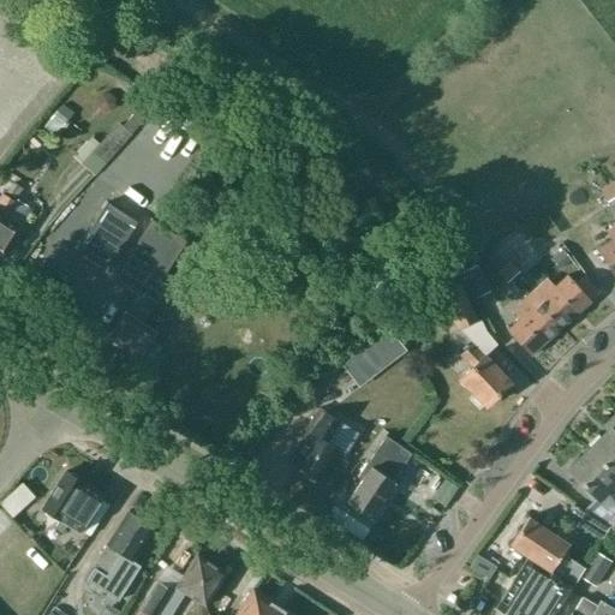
[(48,118),(60,126),(66,118),(54,108),(48,118)]
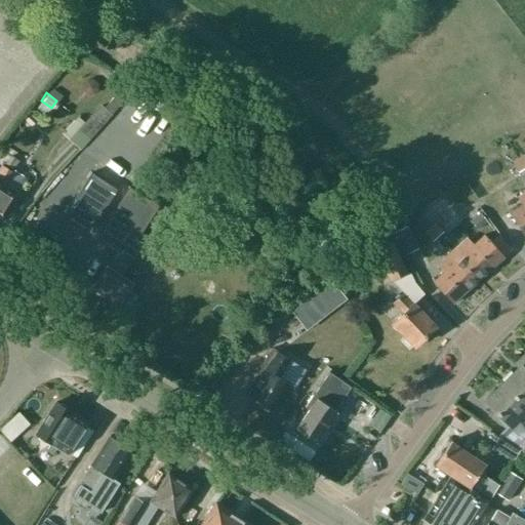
[(77,128),(88,138),(111,114),(99,103),(77,128)]
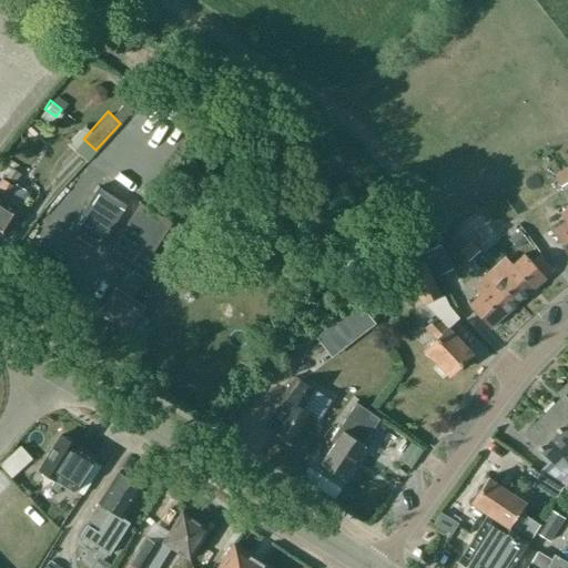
[(2,179),(0,181),(0,223),(11,206),(21,191),(12,185),(20,173),(10,166),(2,179)]
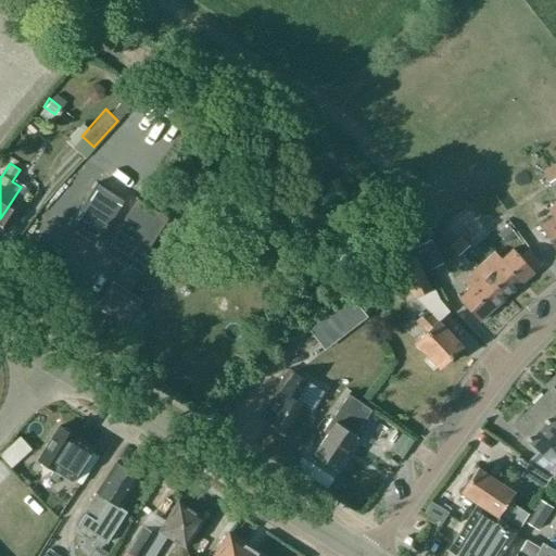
[(125,199),(97,181),(67,227),(96,244),(125,199)]
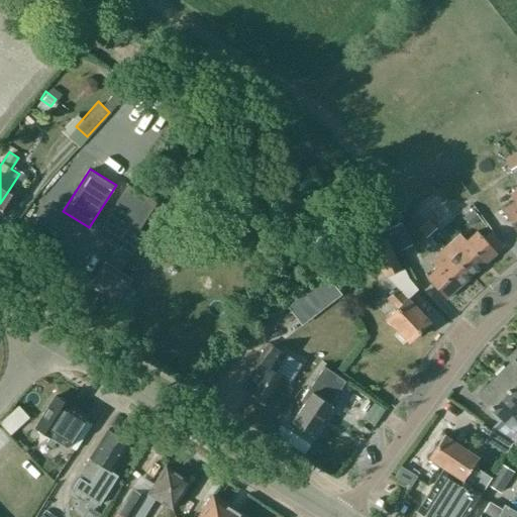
[(154,239),(137,228),(154,203),(127,186),(96,233),(116,246),(131,256),(140,262),(154,239)]
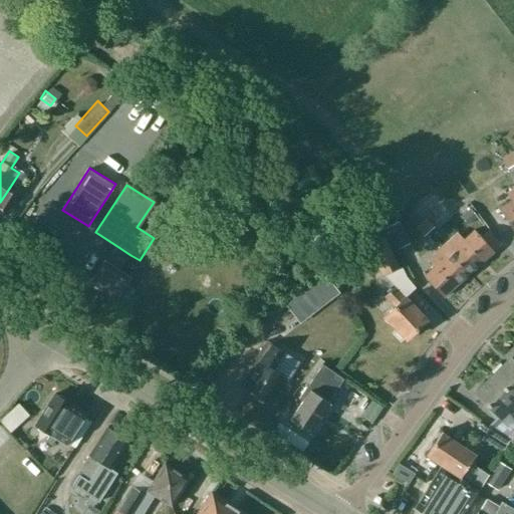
[(499,208),(513,233),(513,232),(513,187),(506,193),(511,201),(499,208)]
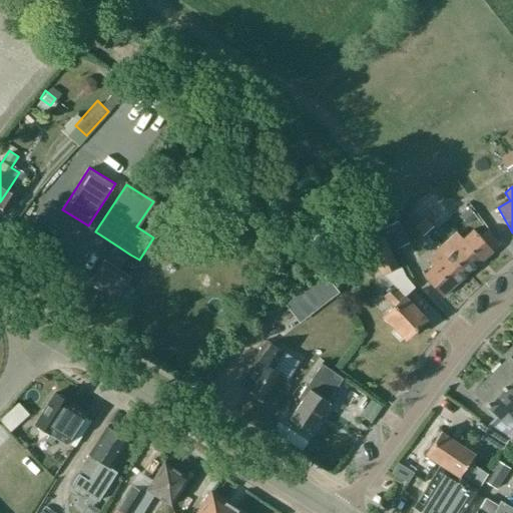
[(423,235),(433,225),(425,216),(420,221),(415,226),(423,235)]
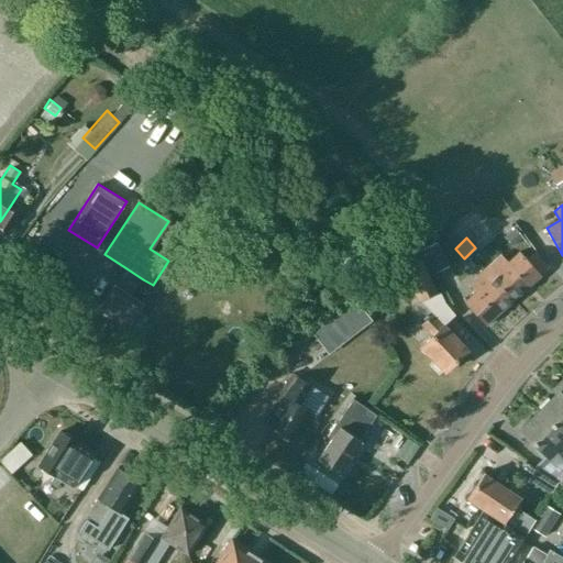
[(420,249),(432,273),(448,265),(434,241),(420,249)]
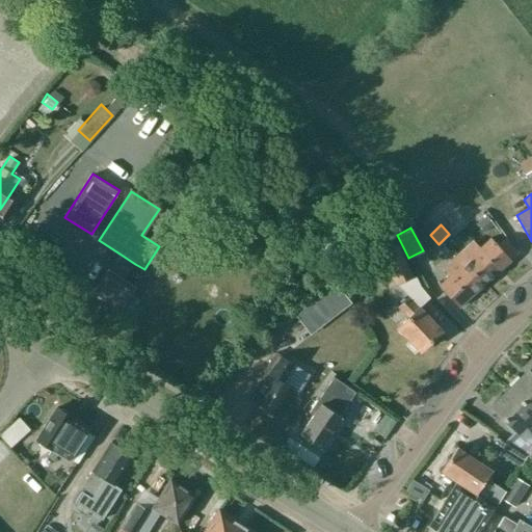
[(479,248),(473,241),(457,255),(484,284),(510,260),(509,260),(517,253),(505,239),(497,245),(490,238),(479,248)]
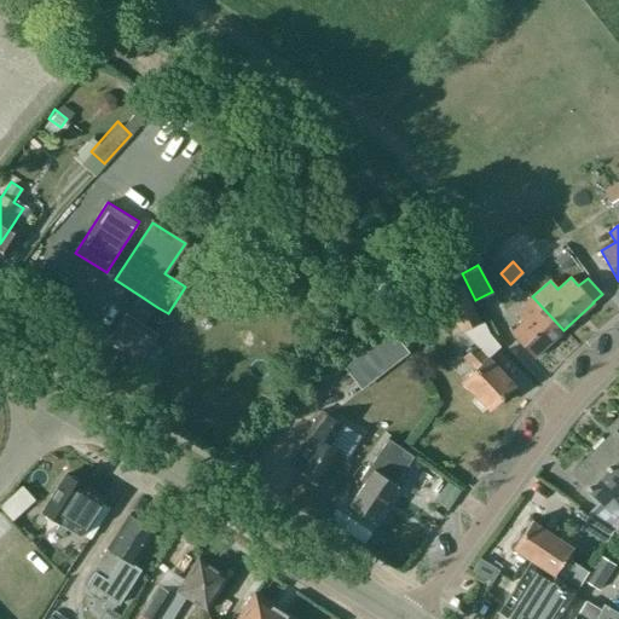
[(439,293),(458,331),(480,320),(461,283),(439,293)]
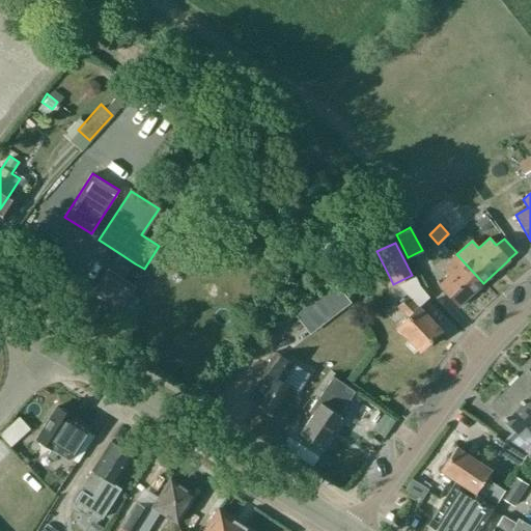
[(120,306),(128,311),(130,310),(137,301),(136,298),(129,294),(134,285),(124,279),(135,263),(119,253),(109,269),(108,269),(93,291),(119,308),(120,306)]
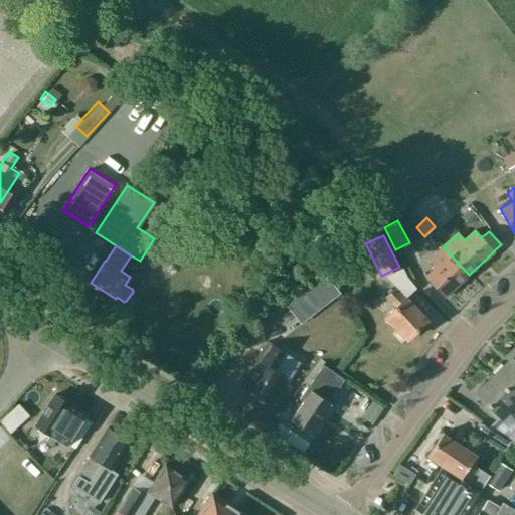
[(443,246),(427,260),(435,267),(424,277),(444,298),(469,275),(443,246)]
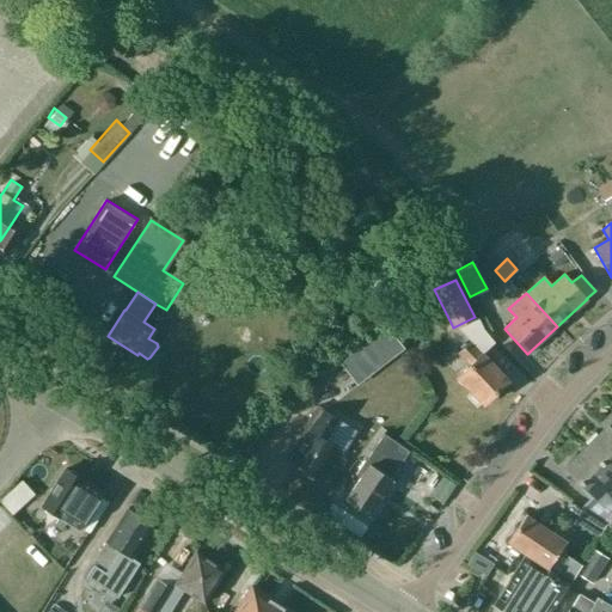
[(361,341),(378,363),(402,344),(385,323),(361,341)]
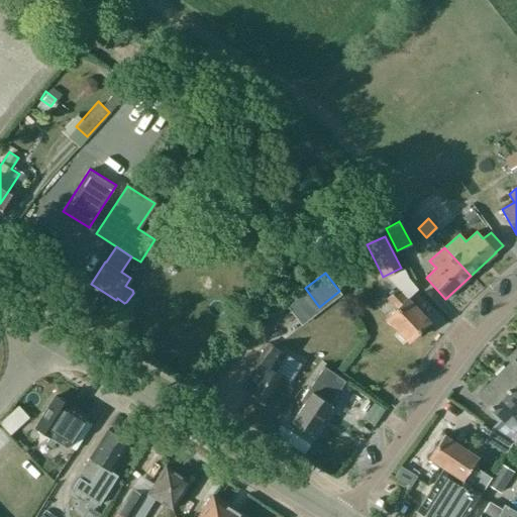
[(396,308),(386,318),(408,340),(428,321),(406,299),(397,289),(387,298),(396,308)]
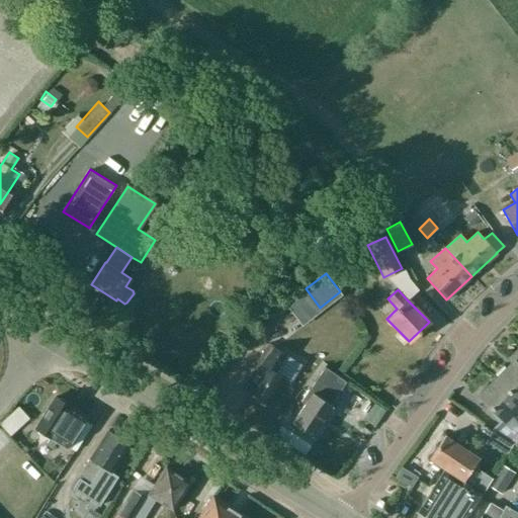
[(268,344),(257,362),(261,364),(246,390),(256,397),(255,399),(262,404),(264,402),(268,404),(284,377),(275,372),(286,355),(268,344)]
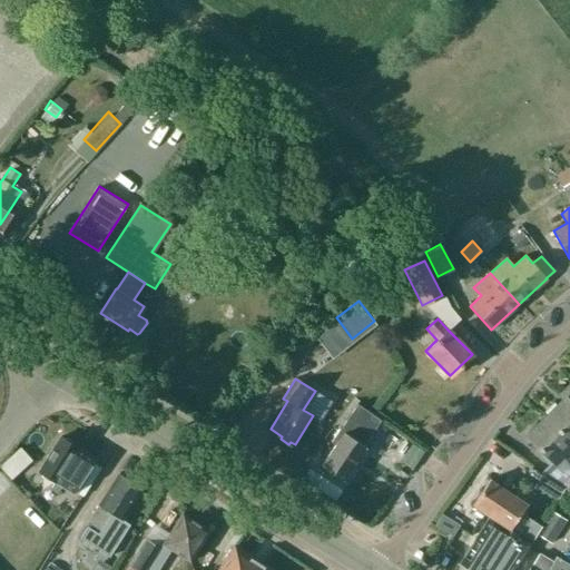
[(569,384),(560,394),(564,397),(546,416),(569,440),(569,384)]
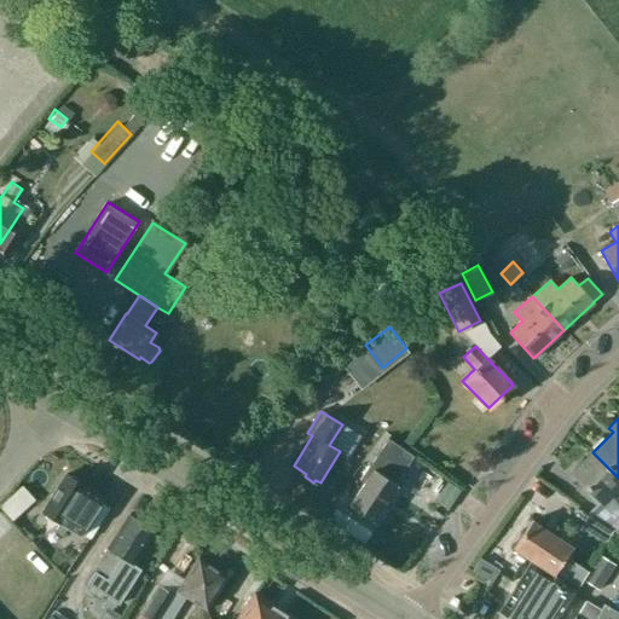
[(364,482),(348,505),(372,522),(397,486),(395,484),(412,458),(386,440),(359,480),(364,482)]
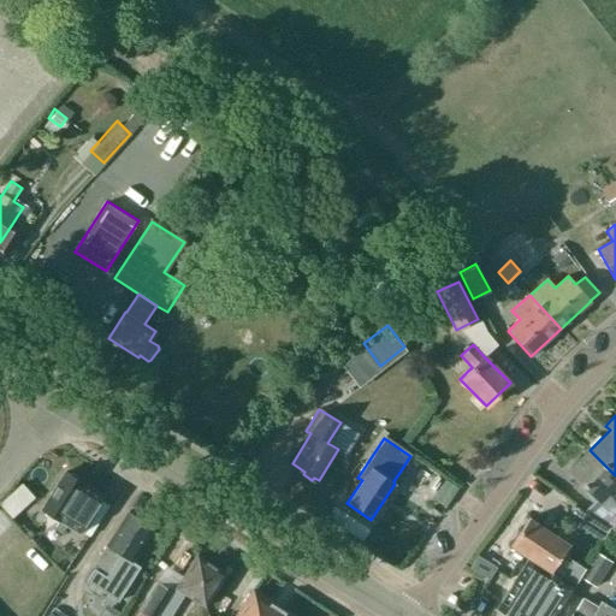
[(615,475),(590,450),(568,471),(598,499),(615,480),(615,475)]
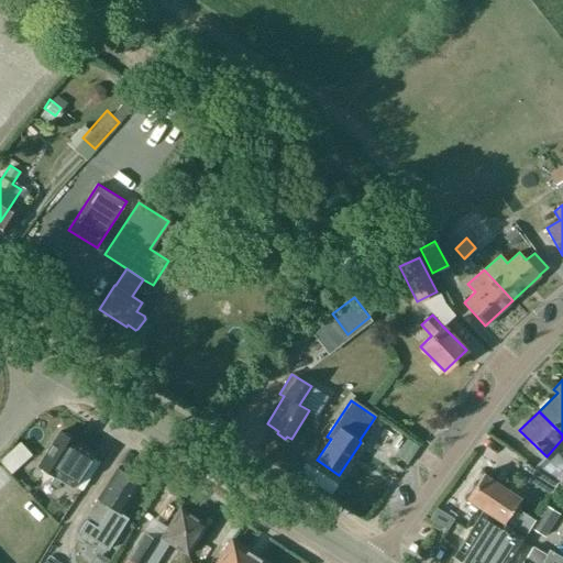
[(89,453),(86,450),(81,449),(75,444),(76,442),(73,440),(72,437),(66,432),(63,433),(59,431),(57,433),(54,437),(53,441),(44,454),(42,457),(40,461),(37,465),(52,475),(47,482),(55,486),(62,477),(73,485),(92,455),(89,453)]
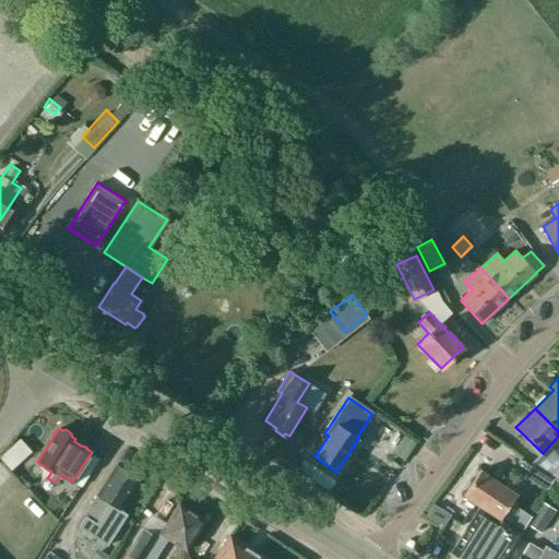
[(31,451),(20,439),(0,456),(0,458),(11,470),(31,451)]
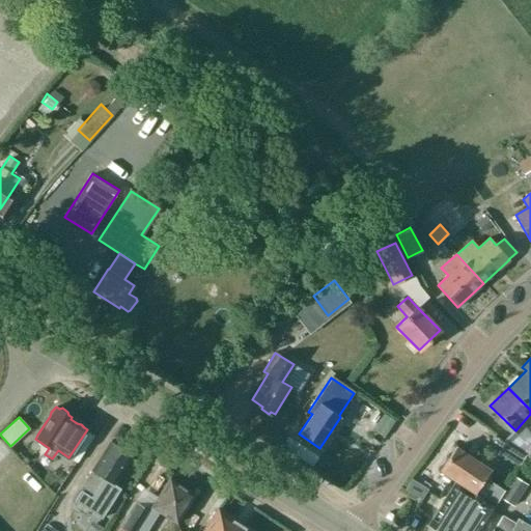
[(101,518),(119,488),(113,484),(133,454),(129,452),(129,450),(123,447),(120,447),(110,441),(79,488),(80,490),(74,501),(101,518)]
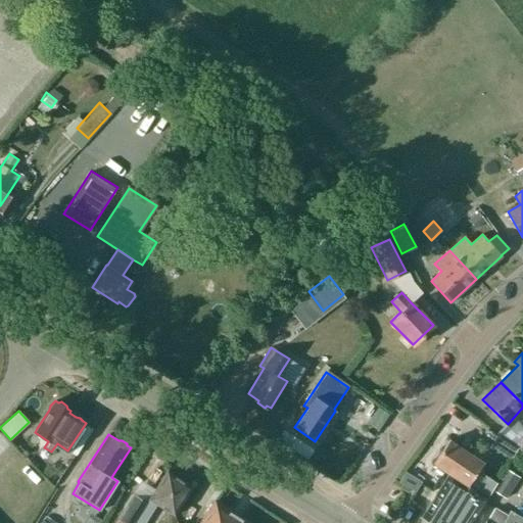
[(496,435),(490,445),(511,459),(518,447),(496,435)]
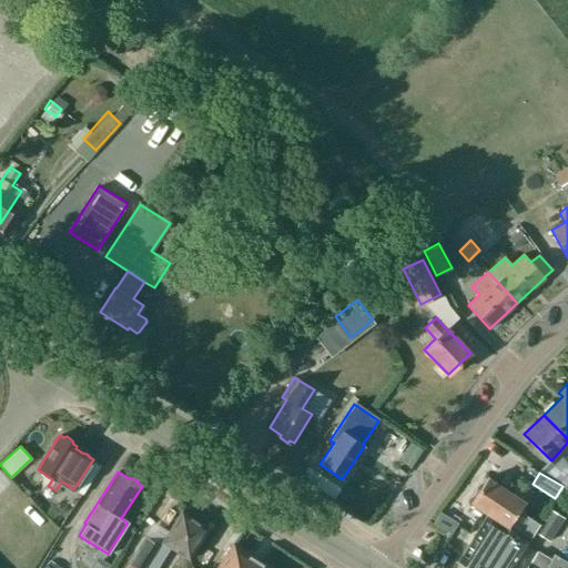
[(480,513),(484,511),(492,517),(508,528),(519,510),(531,492),(518,483),(511,493),(487,477),(470,503),(474,506),(474,508),(480,513)]
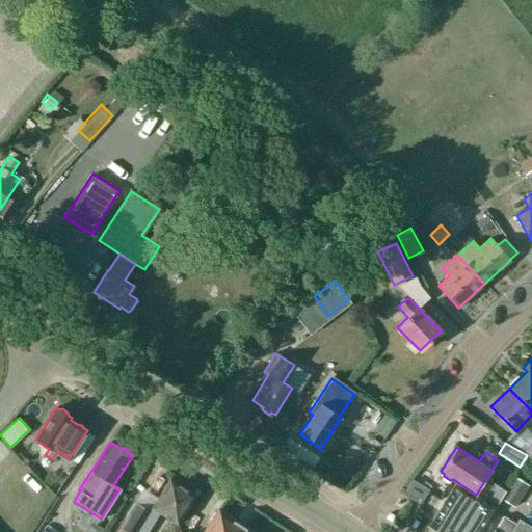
[(486,478),(476,495),(460,484),(455,493),(451,490),(428,526),(429,527),(430,526),(439,531),(479,531),(501,498),(513,506),(528,484),(514,476),(506,490),(486,478)]
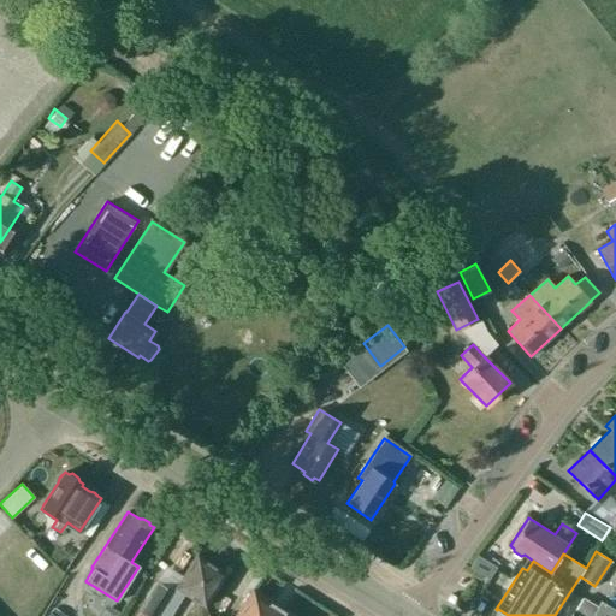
[(196,555),(176,587),(173,585),(170,590),(158,582),(135,615),(169,615),(183,593),(205,606),(226,573),(196,555)]
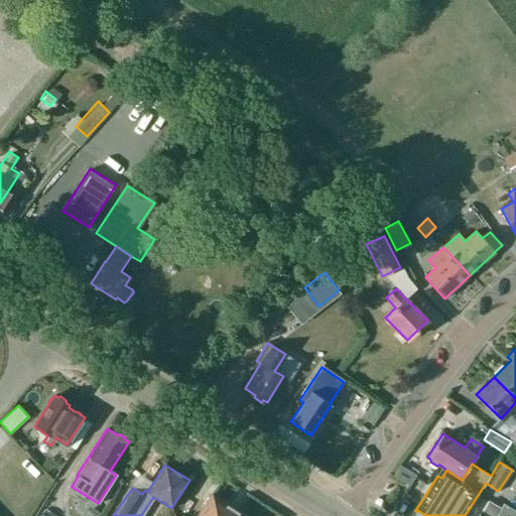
[(212,494),(198,515),(245,515),(240,512),(241,510),(240,510),(239,511),(227,504),(228,502),(226,501),(226,503),(212,494)]
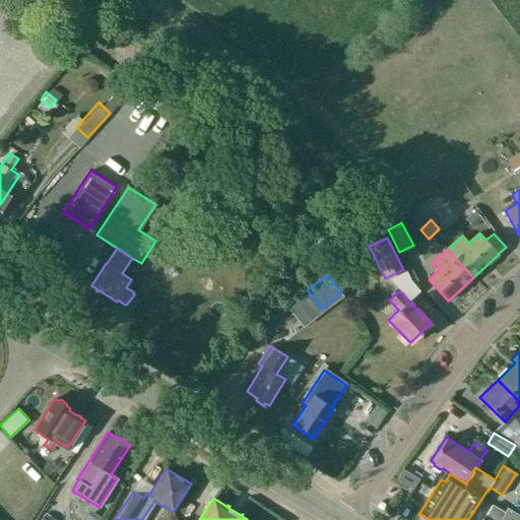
[(519,519),(519,515),(507,508),(505,512),(492,505),(484,517),(482,519),(519,519)]
